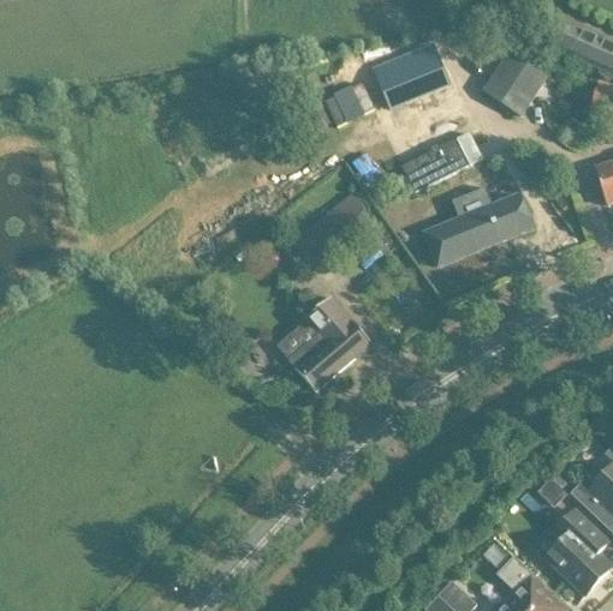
[(527,7),(525,0),(493,0),(494,11),(527,7)]
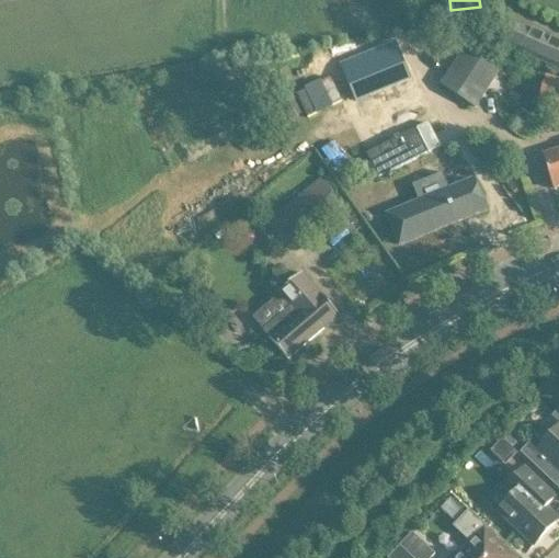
[(558,68),(558,37),(513,18),(502,43),(558,68)]
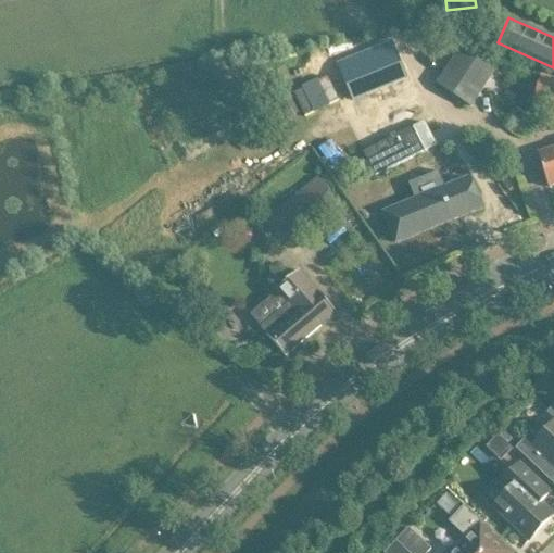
[(390,40),(336,62),(351,98),(405,76),(390,40)]
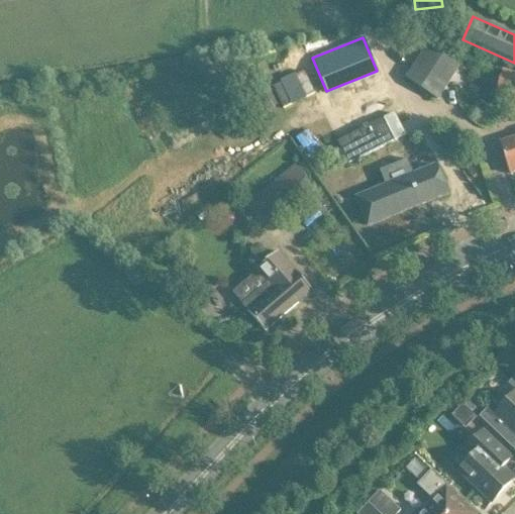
[(429,42),(406,76),(435,96),(458,63),(429,42)]
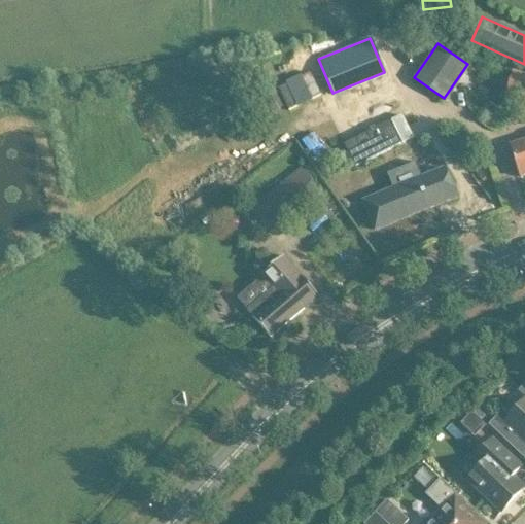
[(509,91),(524,89),(524,69),(508,70),(509,91)]
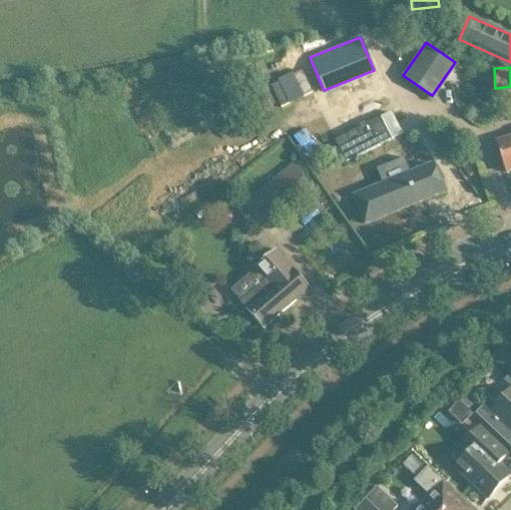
[(268,92),(281,115),(311,99),(297,75),(268,92)]
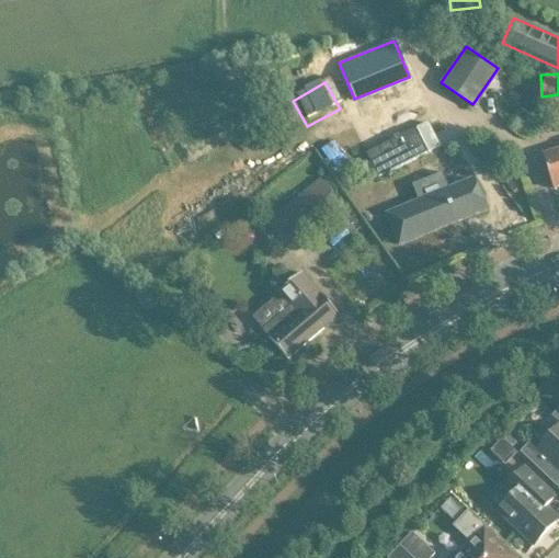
[(558,146),(540,152),(551,185),(558,183),(558,146)]
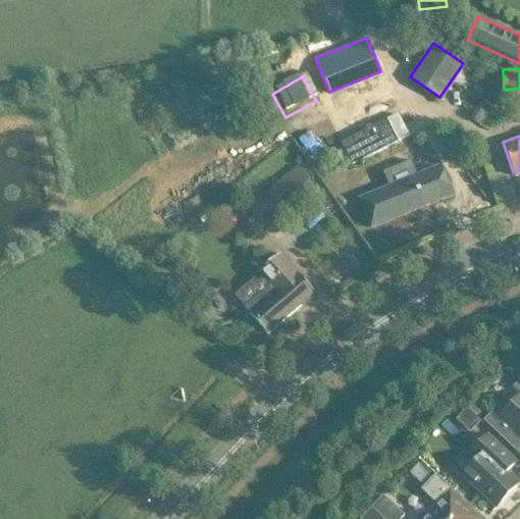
[(388,186),(359,197),(370,225),(452,193),(439,164),(417,173),(411,158),(381,170),(388,186)]
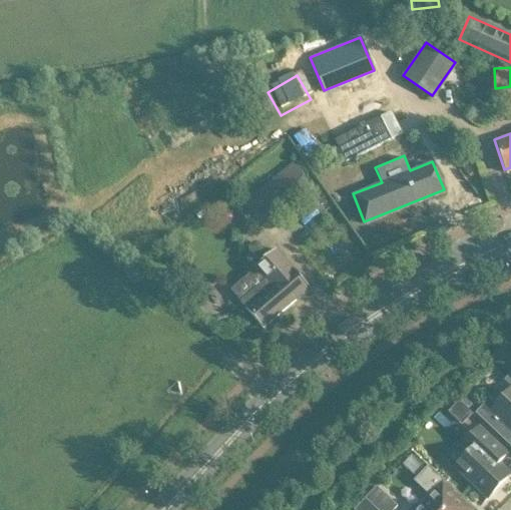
[(288,160),(239,200),(257,220),(305,180),(288,160)]
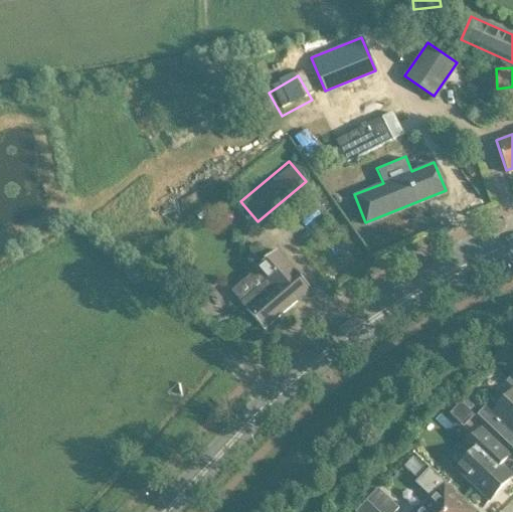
[(309,287),(276,247),(253,267),(264,279),(239,300),(263,326),(309,287)]
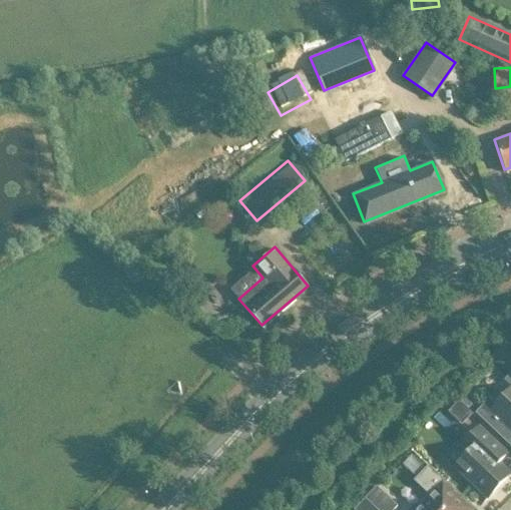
[(487,398),(474,411),(482,418),(507,442),(508,443),(510,440),(510,370),(506,375),(510,379),(510,386),(494,405),(487,398)]
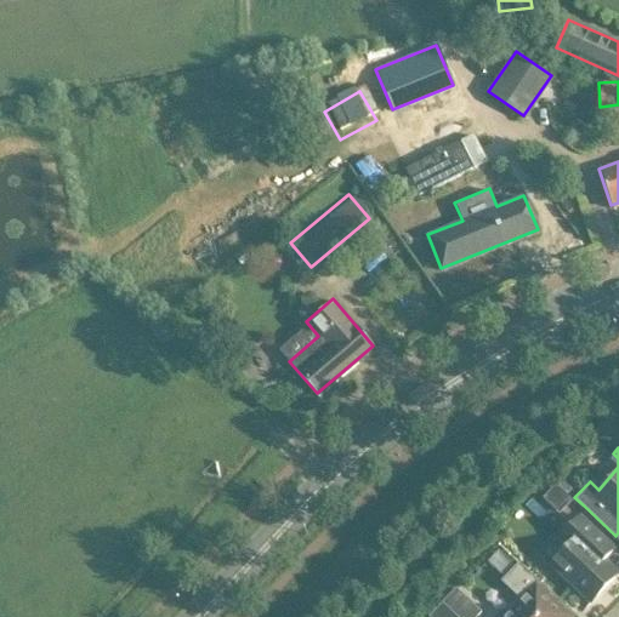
[(560,476),(555,483),(566,492),(571,486),(560,476)]
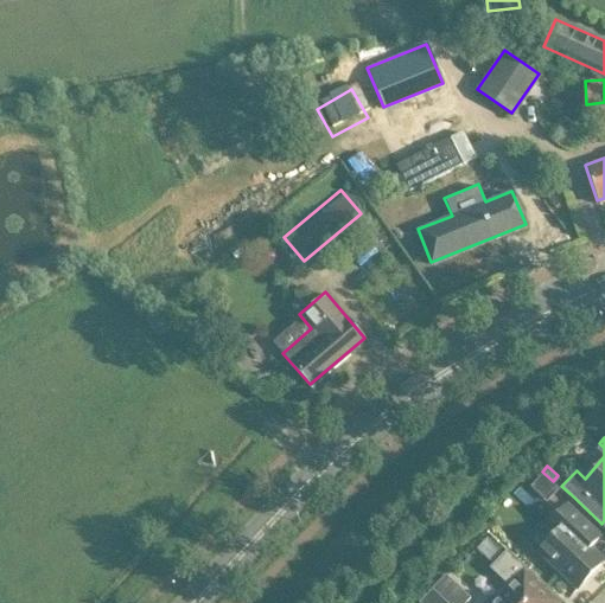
[(542,472),(529,485),(543,498),(555,485),(553,481),(542,472)]
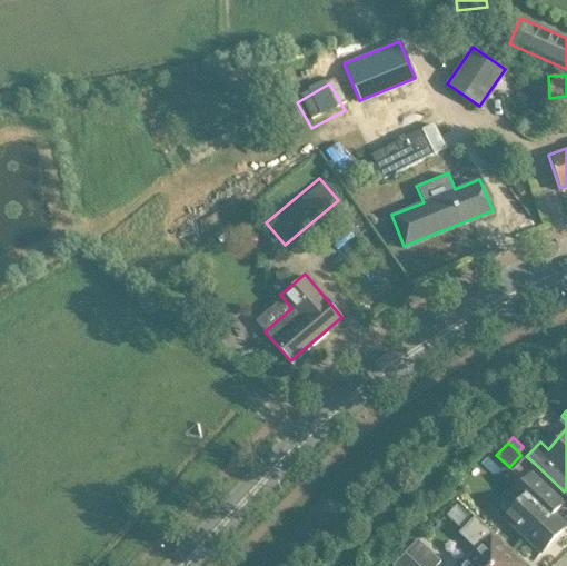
[(565,525),(550,512),(560,502),(561,500),(531,472),(511,493),(519,499),(504,516),(540,550),(565,525)]
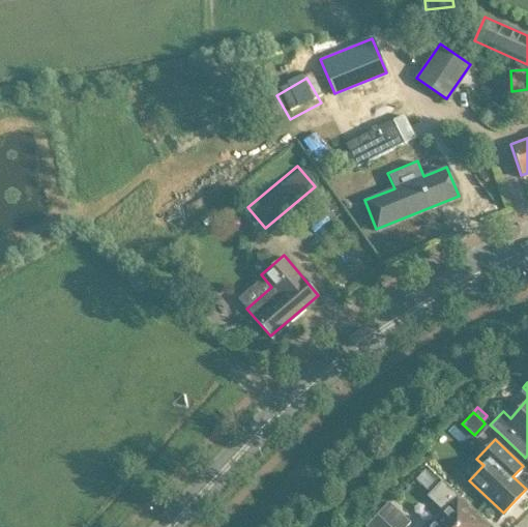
[(473,514),(475,510),(442,479),(428,495),(444,510),(433,522),(431,521),(427,520),(419,526),(484,526),(486,526),(473,514)]
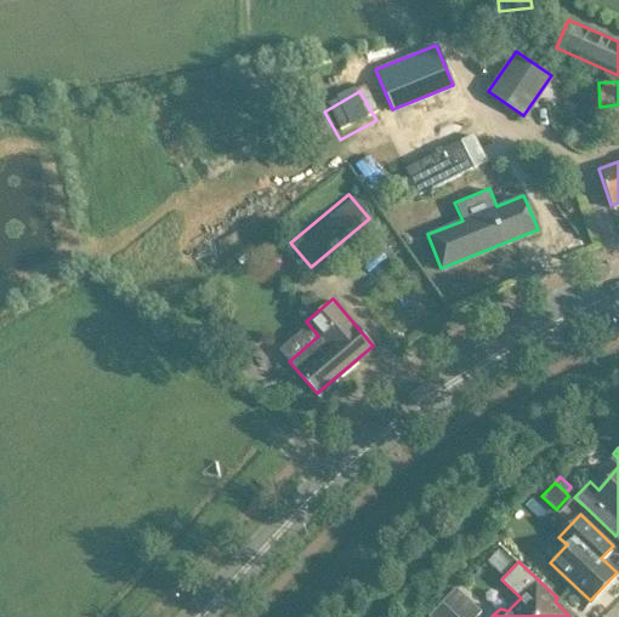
[(472,616),(480,610),(454,587),(441,601),(443,604),(456,616),(472,616)]
